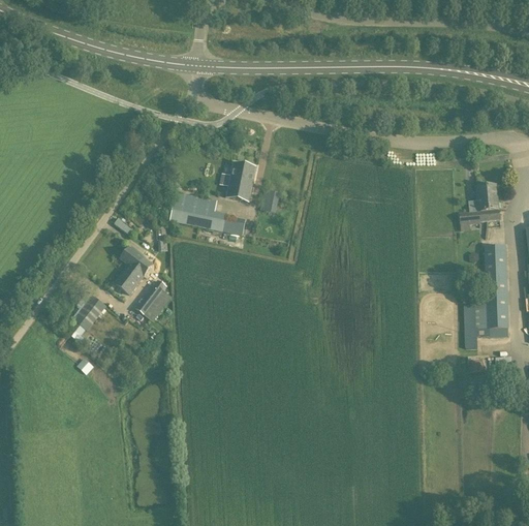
[(226,196),(248,200),(255,166),(234,161),(226,196)]
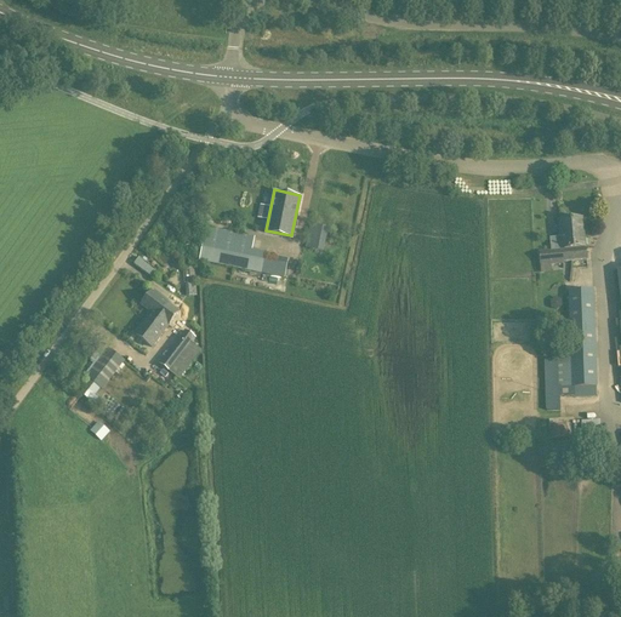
[(582,216),(570,217),(573,245),(571,258),(586,257),(582,216)]
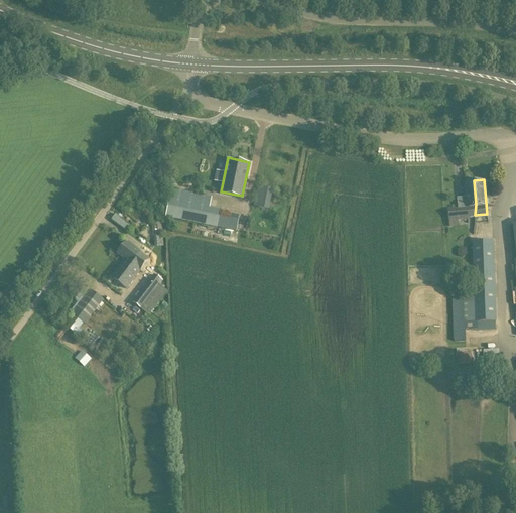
[(476,204),(474,180),(464,180),(466,206),(447,208),(448,218),(458,217),(458,218),(468,217),(468,216),(475,215),(476,204)]
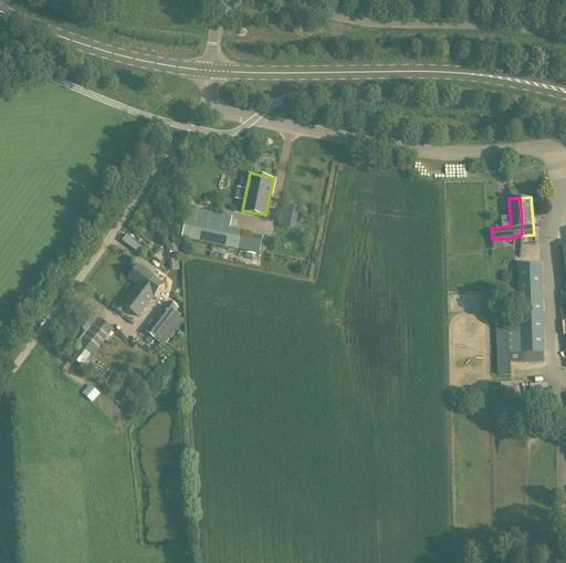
[(294,228),(299,204),(283,201),(279,225),(294,228)]
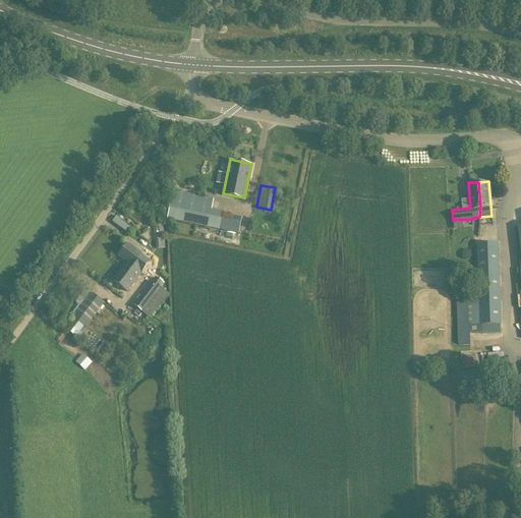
[(172,188),(167,217),(238,231),(241,216),(223,212),(223,210),(212,208),(214,196),(172,188)]
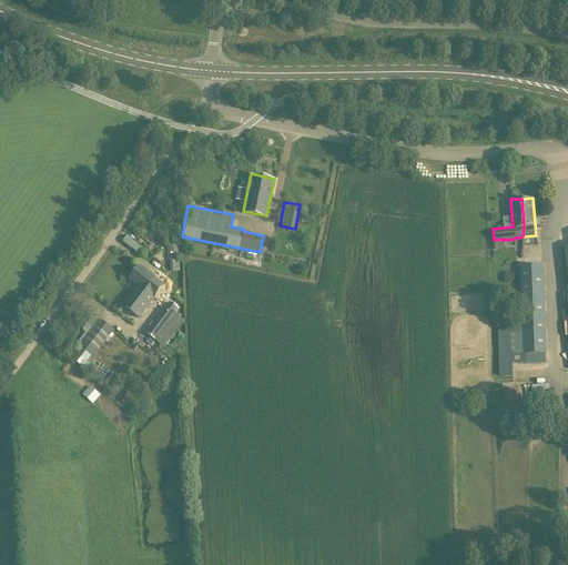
[(178,260),(178,242),(168,243),(169,260),(178,260)]
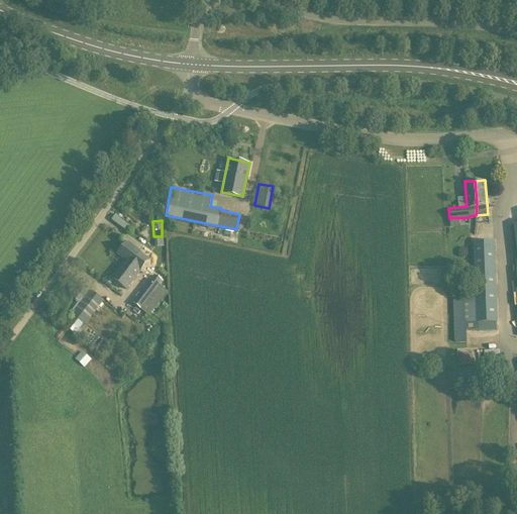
[(497,328),(496,321),(498,321),(496,270),(495,270),(494,239),(473,240),(475,295),(461,296),(461,297),(453,297),(454,340),(466,339),(466,329),(497,328)]
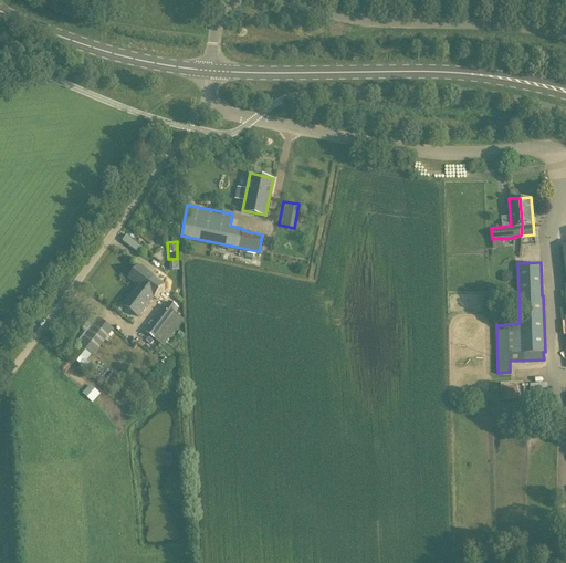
[(137,263),(128,277),(136,282),(134,287),(130,290),(139,296),(145,290),(153,295),(163,282),(137,263)]
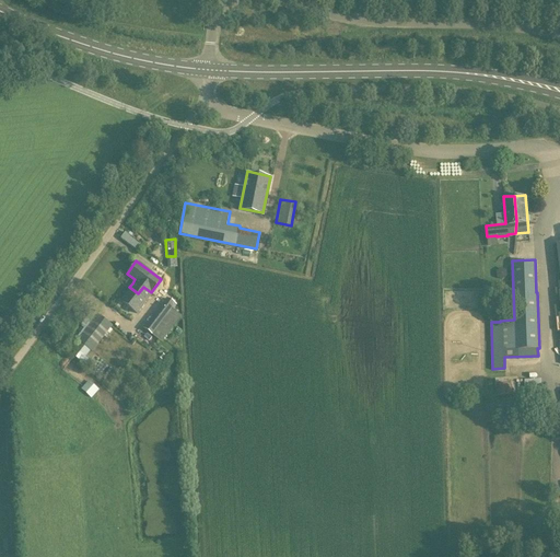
[(120,299),(123,301),(137,312),(149,296),(151,292),(143,287),(138,293),(129,287),(120,299)]
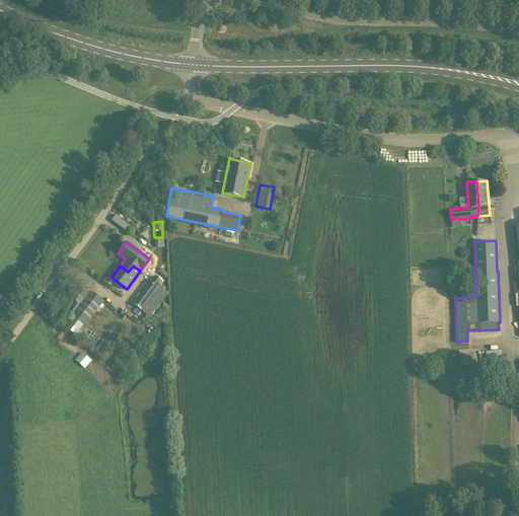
[(148,282),(132,302),(149,314),(168,290),(164,287),(160,284),(163,281),(154,274),(148,282)]
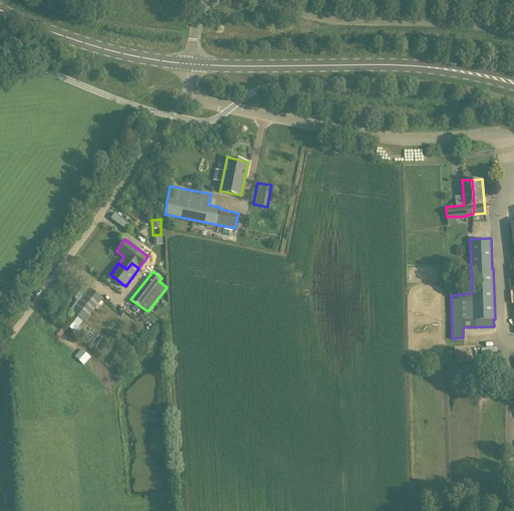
[(89,286),(70,310),(97,330),(115,306),(89,286)]
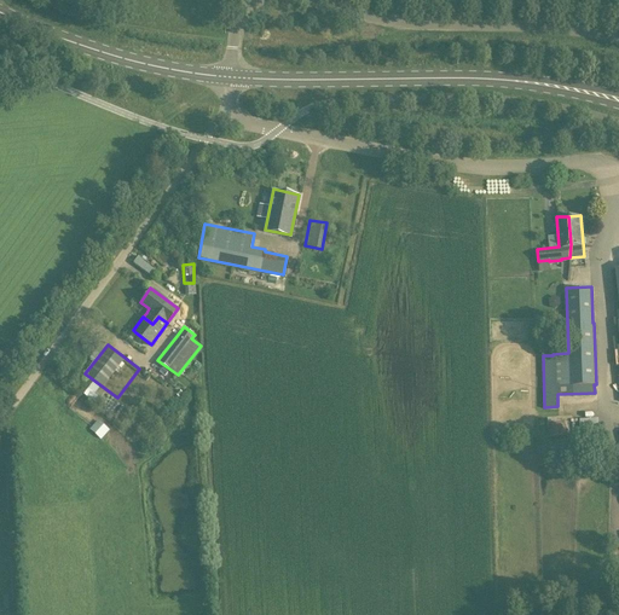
[(597,436),(596,417),(579,418),(580,437),(597,436)]
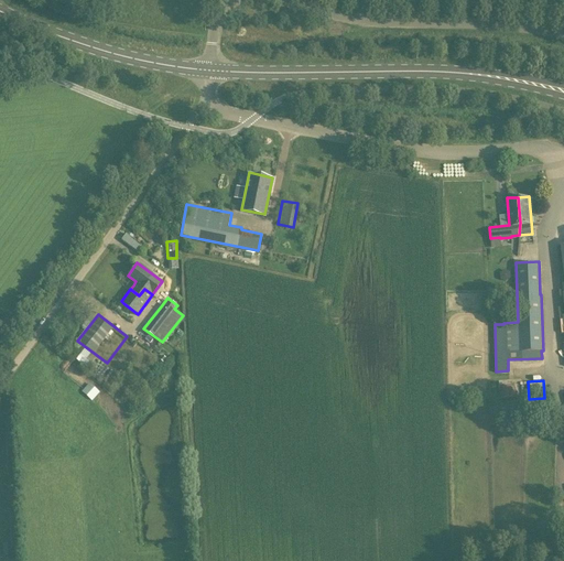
[(91,399),(99,391),(89,381),(82,390),(91,399)]
